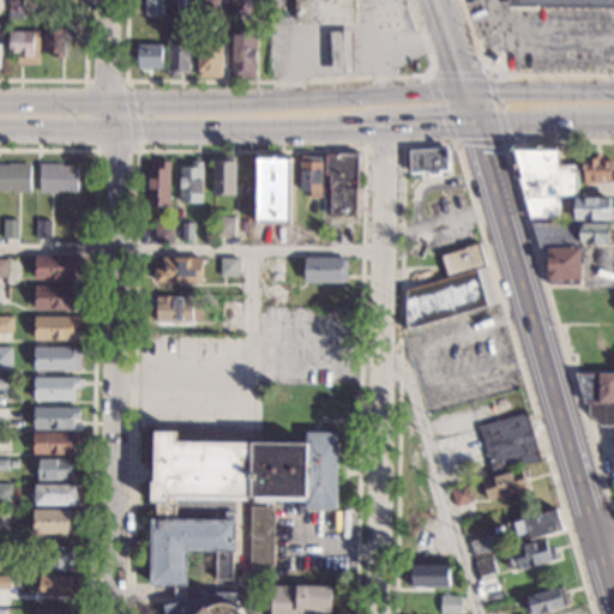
[(22,0),(22,13),(7,13),(7,0),(22,0)]
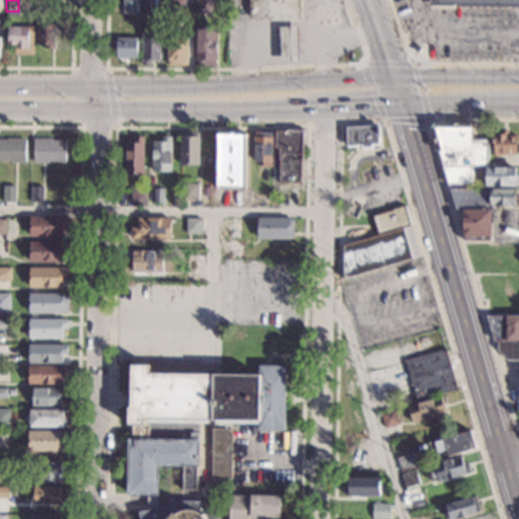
[(56,0),(56,8),(40,8),(40,0),(56,0)]
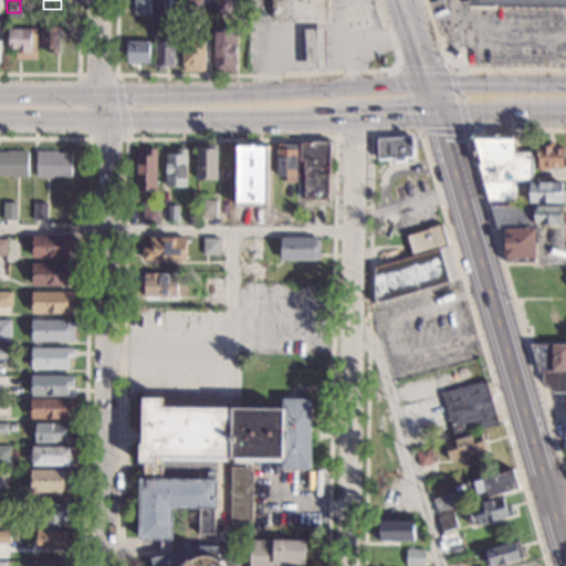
[(149,0),(149,13),(134,13),(134,0),(149,0)]
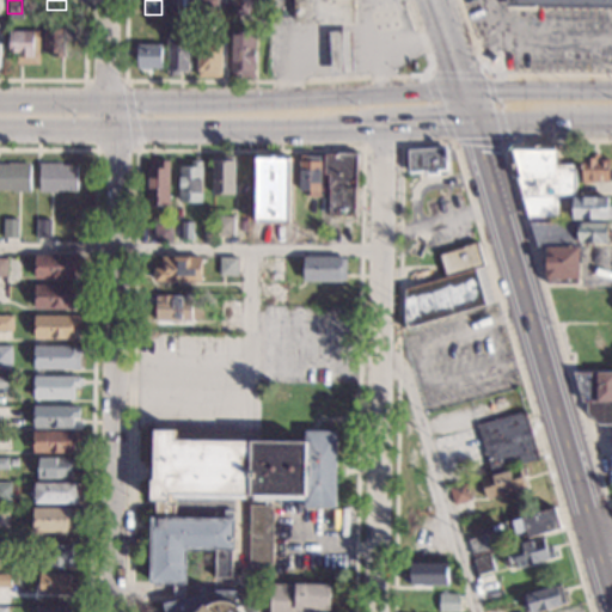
[(177,0),(177,13),(165,13),(165,0),(177,0)]
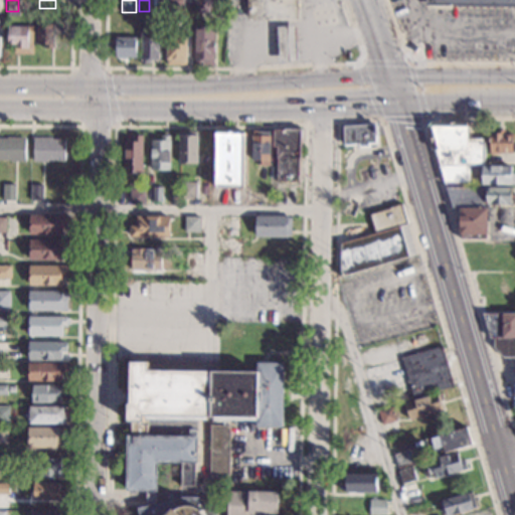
[(183,0),(183,11),(167,11),(167,0),(183,0)]
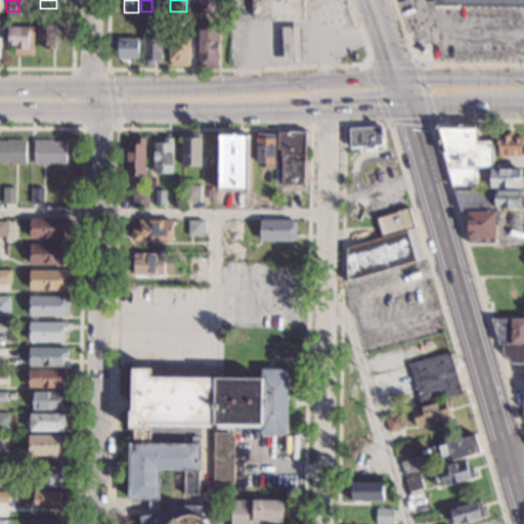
[(215,0),(215,8),(212,8),(212,12),(202,12),(202,9),(199,9),(199,0),(215,0)]
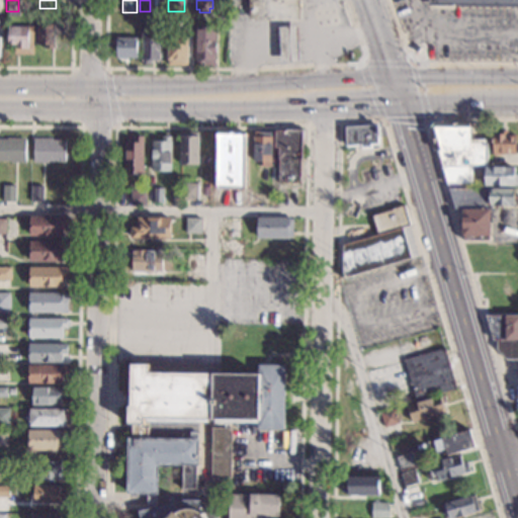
[(299,0),(299,18),(249,18),(249,0),(299,0)]
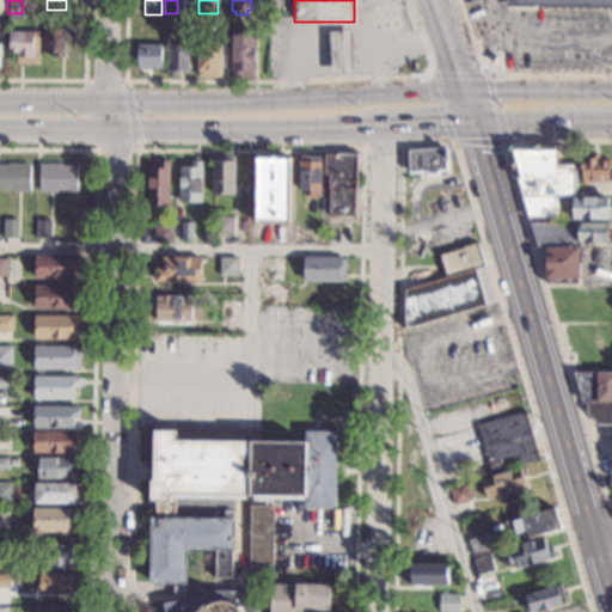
[(63,59),(51,59),(53,55),(42,54),(42,26),(65,26),(63,59)]
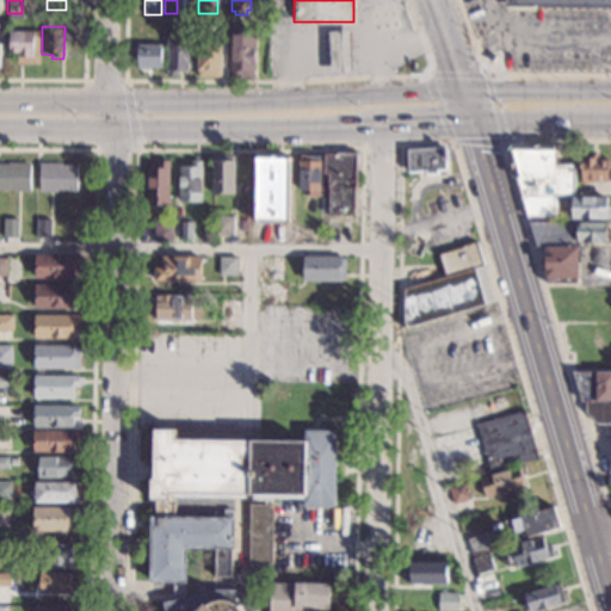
[(261,39),(253,39),(253,79),(230,79),(230,31),(252,31),(252,29),(261,29),(261,39)]
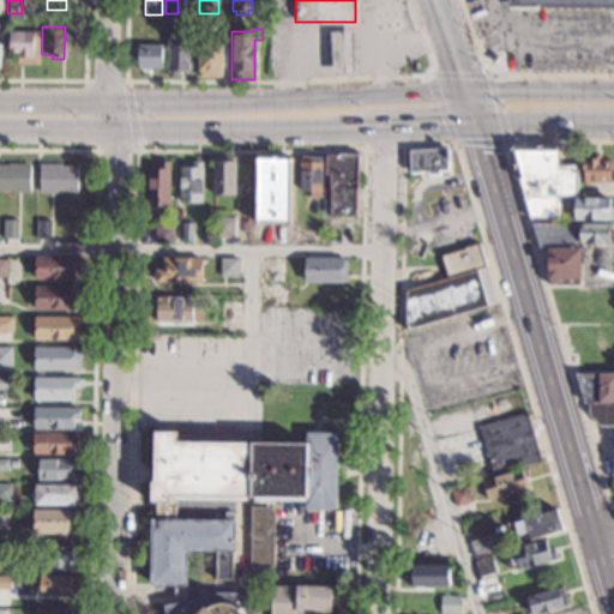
[(32,56),(24,56),(23,59),(16,59),(16,56),(7,56),(7,31),(34,31),(32,56)]
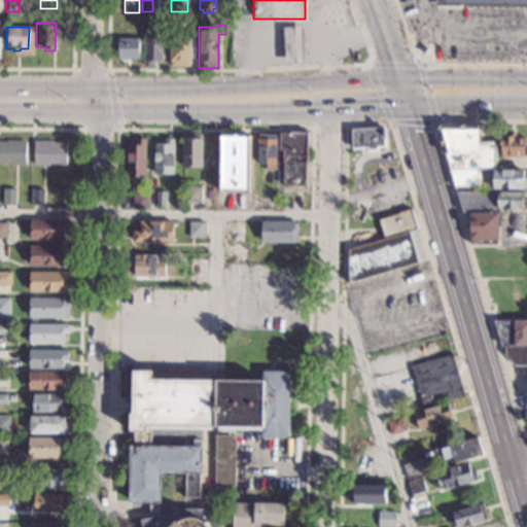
[(163,61),(152,61),(152,66),(143,66),(143,27),(163,27),(163,61)]
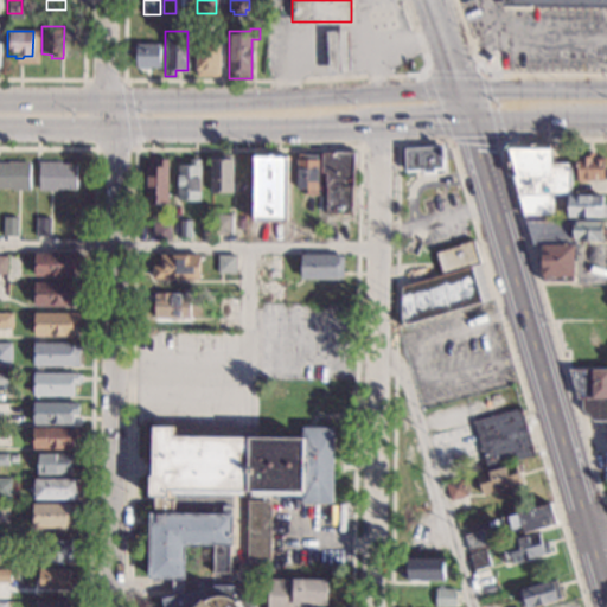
[(221,74),(219,77),(196,77),(196,44),(208,44),(208,36),(221,36),(221,74)]
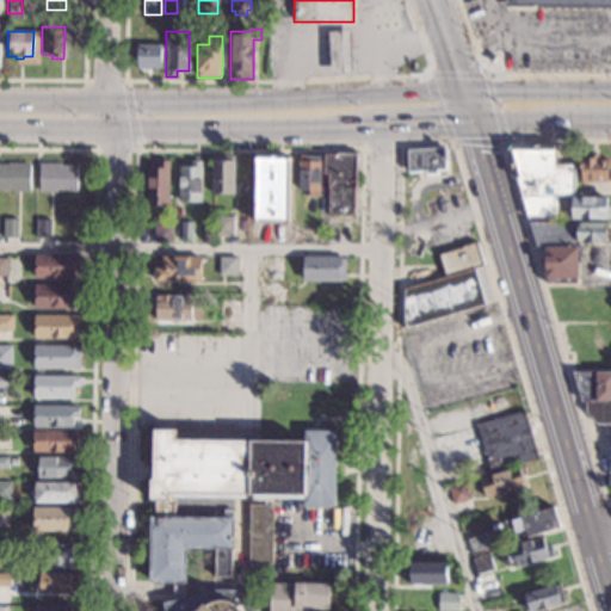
[(355,76),(333,78),(329,38),(352,37),(355,76)]
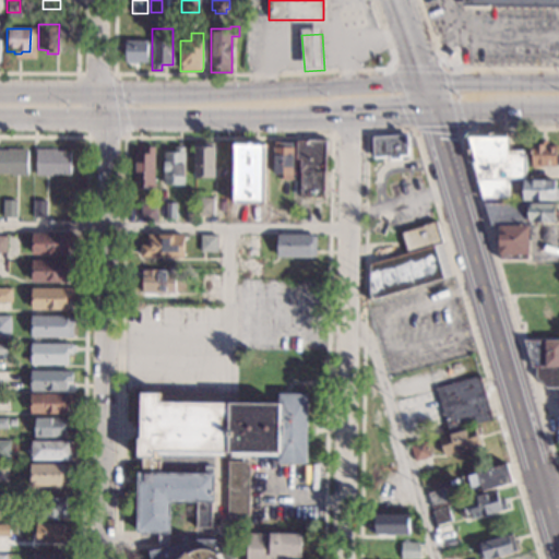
[(146,63),(127,64),(127,63),(125,63),(123,40),(146,40),(146,63)]
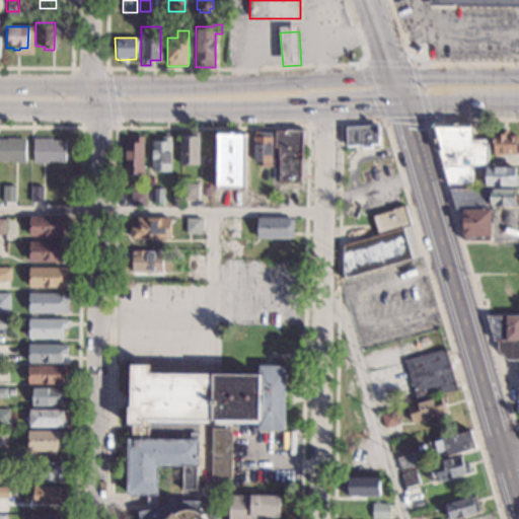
[(468,141),(486,142),(485,167),(471,167),(470,187),(447,187),(430,128),(432,124),(468,124),(468,141)]
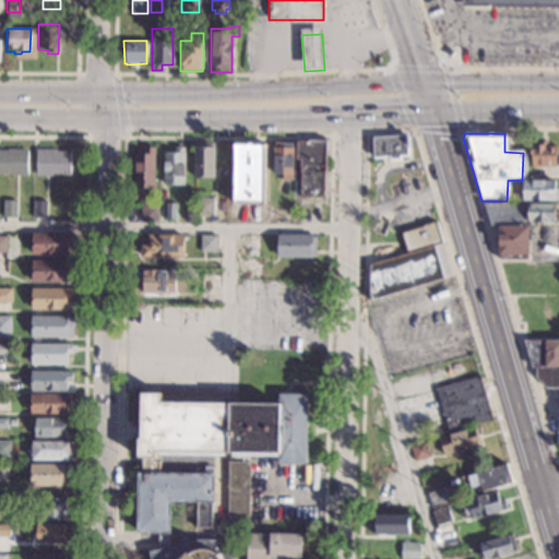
[(407,154),(373,156),(371,137),(405,134),(407,154)]
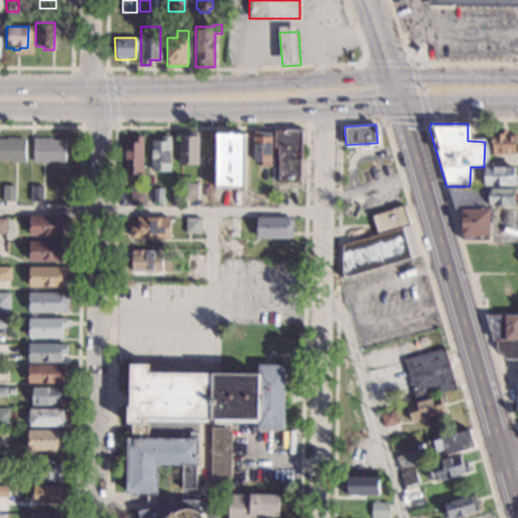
[(299,185),(296,185),(296,183),(278,183),(278,161),(276,161),(276,149),(274,149),(274,132),(300,133),(299,185)]
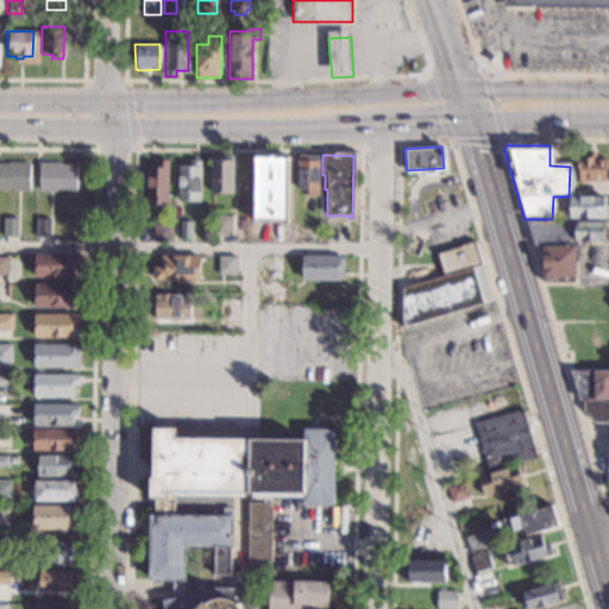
[(594,158),(604,158),(604,173),(607,173),(607,181),(603,181),(602,183),(577,183),(577,158),(588,158),(588,155),(594,155),(594,158)]
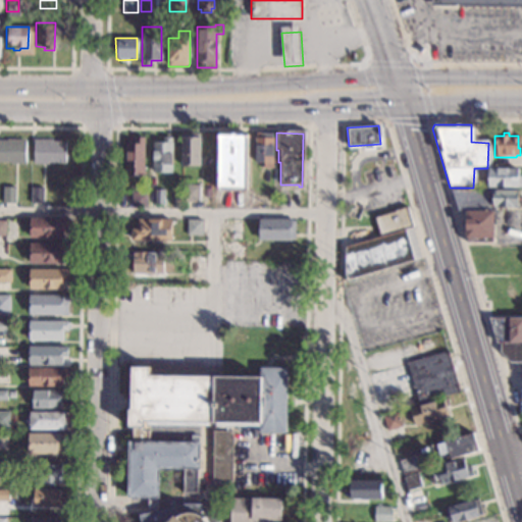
[(271,140),(272,140),(272,164),(271,164),(271,169),(262,170),(262,164),(254,164),(254,134),(271,134),(271,140)]
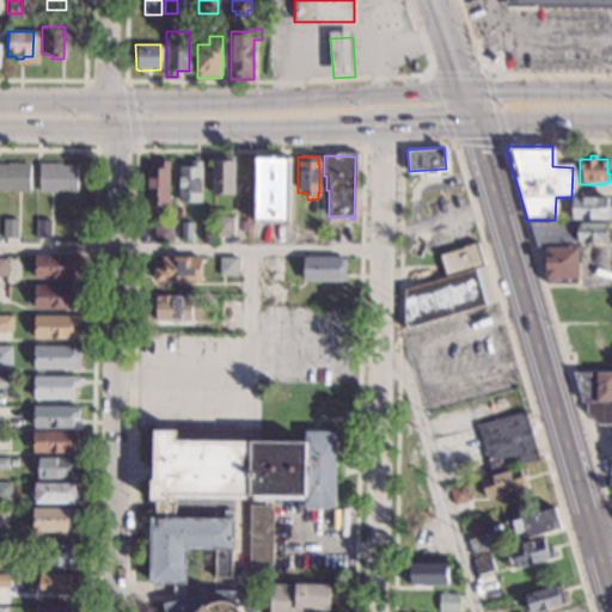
[(232,197),(209,197),(209,161),(213,161),(213,158),(232,158),(232,197)]
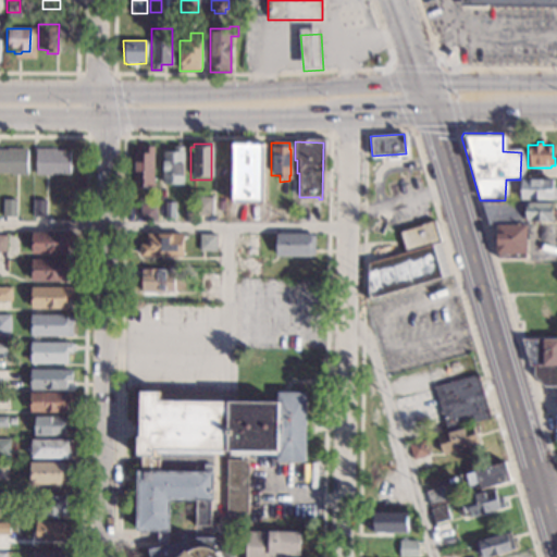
[(261,203),(231,202),(232,145),(262,146),(261,203)]
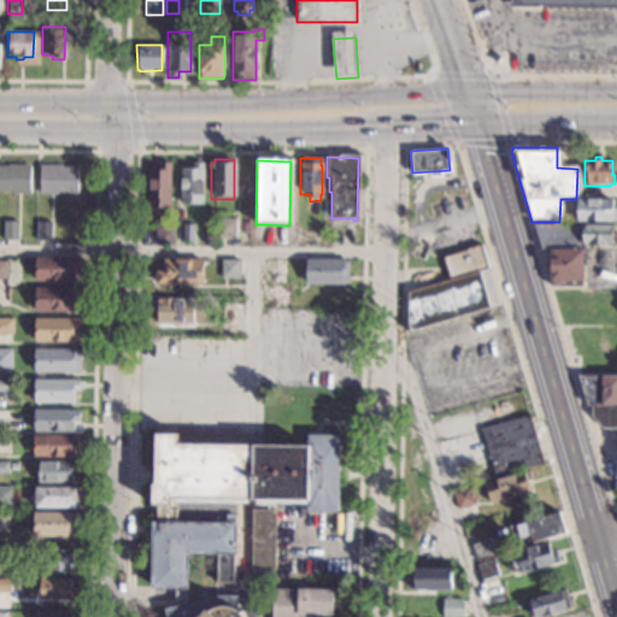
[(201,207),(177,207),(178,170),(191,170),(191,163),(203,163),(201,207)]
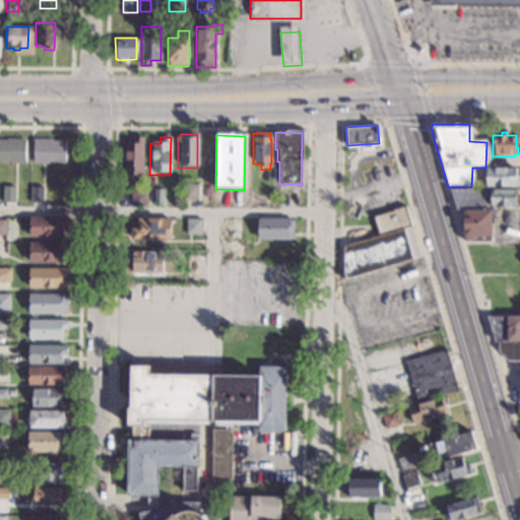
[(25,139),(24,164),(10,164),(10,163),(0,161),(0,140),(6,141),(6,139),(25,139)]
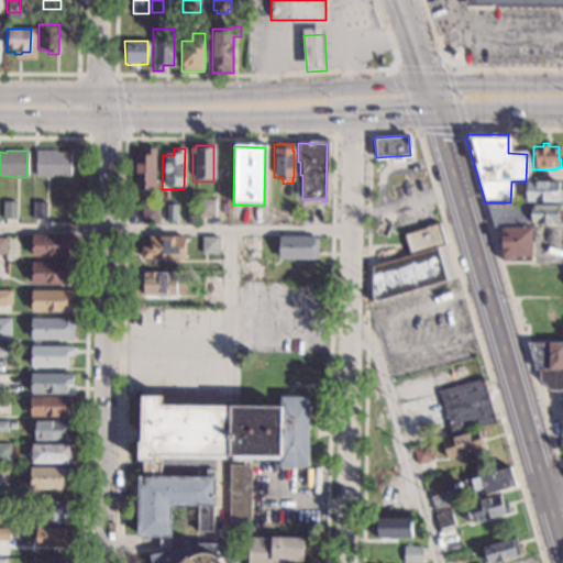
[(56,153),(70,153),(70,175),(52,175),(52,177),(35,177),(35,151),(56,151),(56,153)]
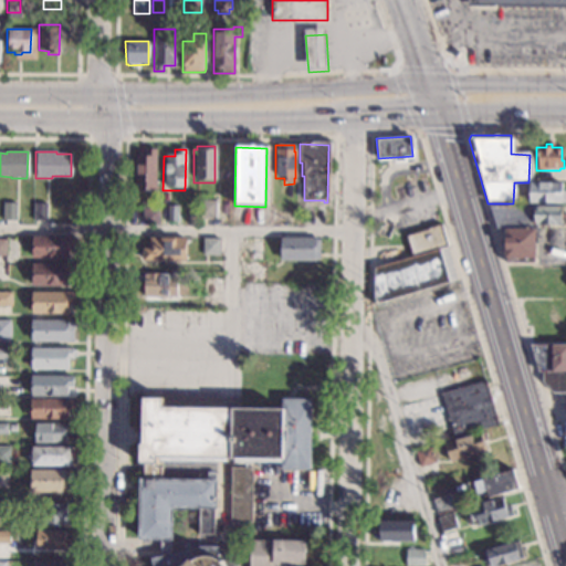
[(154,192),(136,192),(137,158),(144,159),(144,152),(155,152),(154,192)]
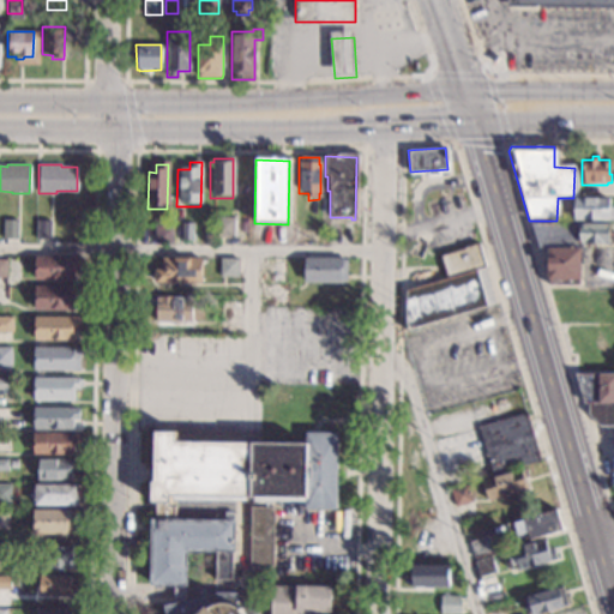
[(611,197),(607,197),(607,209),(612,209),(612,222),(572,222),(572,199),(594,199),(594,190),(611,190),(611,197)]
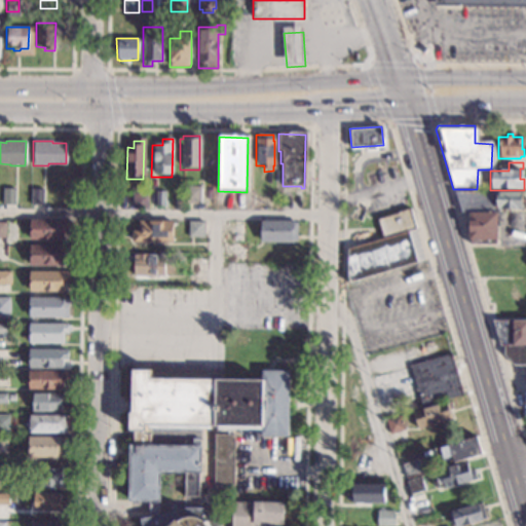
[(199,203),(183,203),(183,188),(200,188),(199,203)]
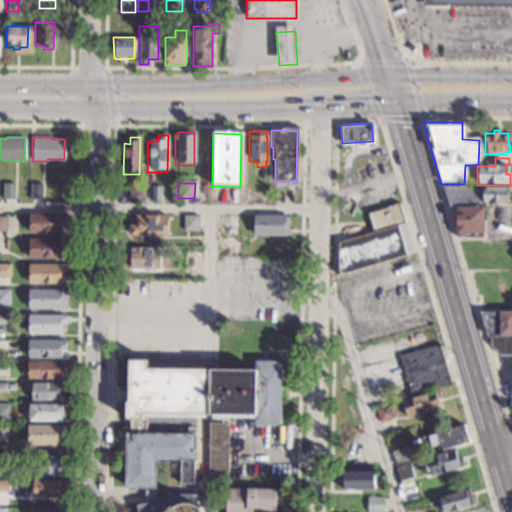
[(14,199),(2,199),(3,184),(14,184),(14,199)]
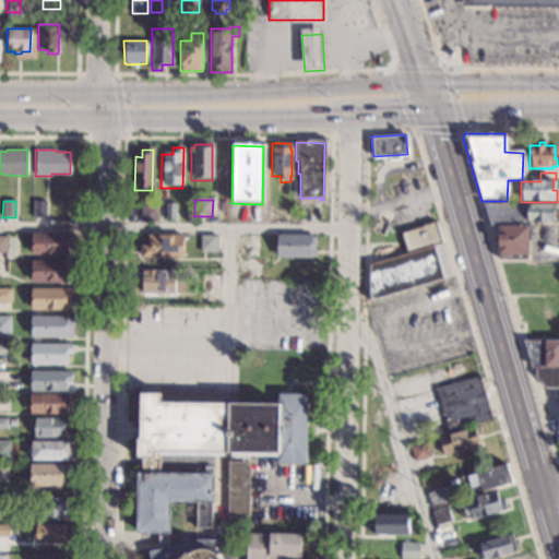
[(46,218),(33,218),(33,202),(46,201),(46,218)]
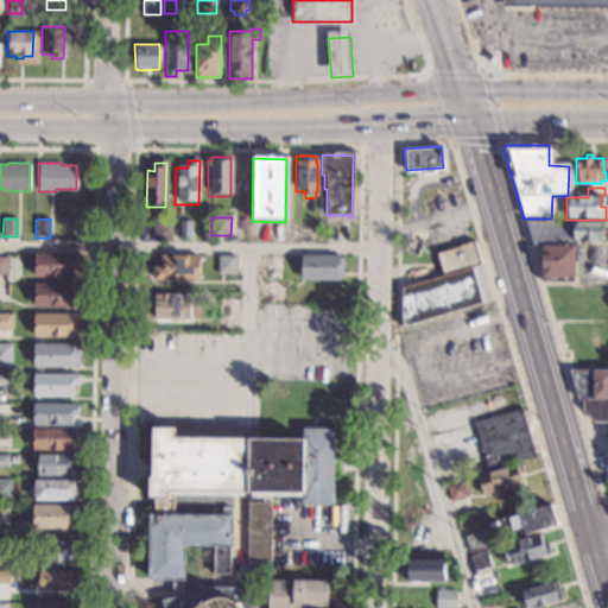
[(189,240),(178,240),(178,222),(189,222),(189,240)]
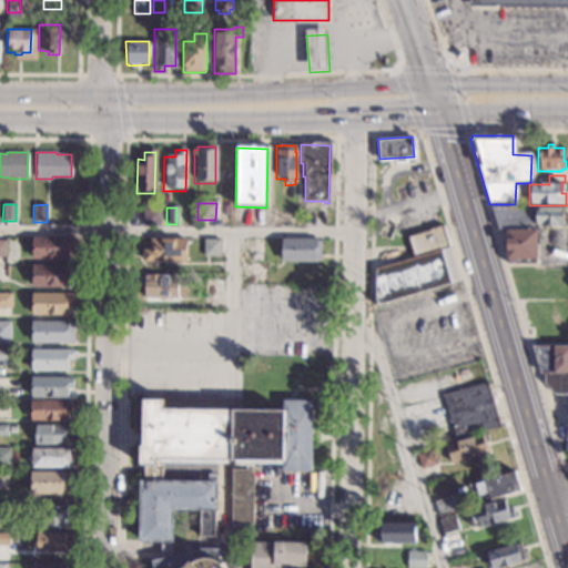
[(560,215),(567,215),(566,227),(536,226),(536,230),(497,229),(490,208),(560,209),(560,215)]
